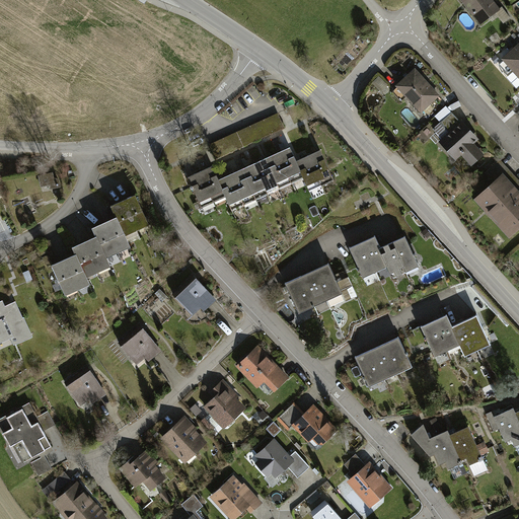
[(501,9),(493,0),(459,0),(480,25),(501,9)]
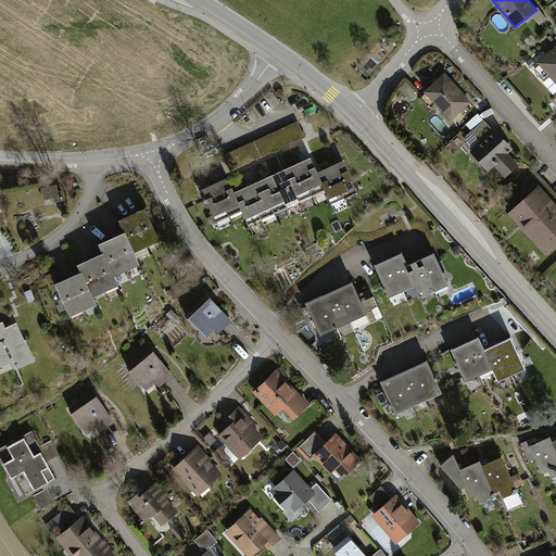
[(555,45),(538,62),(555,81),(555,45)]
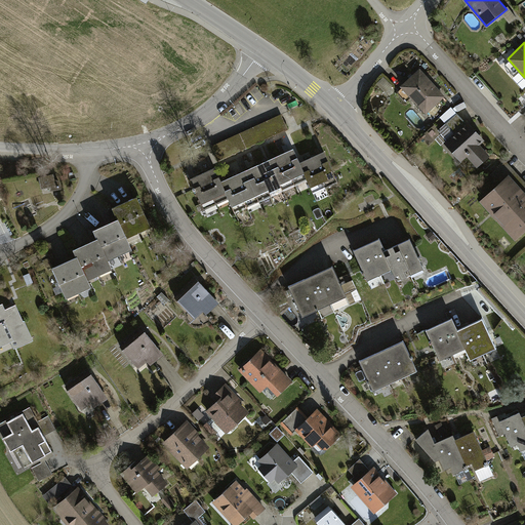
[(426,115),(445,96),(419,68),(399,86),(426,115)]
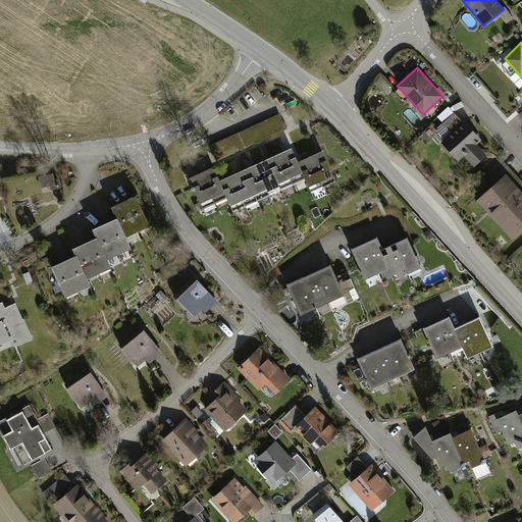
[(473,165),(486,153),(477,144),(483,139),(466,119),(463,122),(449,107),(430,123),(445,139),(440,142),(458,161),(464,156),(473,165)]
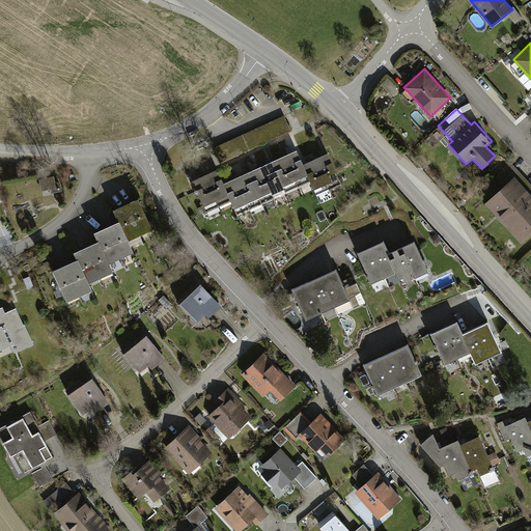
[(284,116),(215,148),(221,162),(242,154),(256,146),(270,140),(290,131),(284,116)]
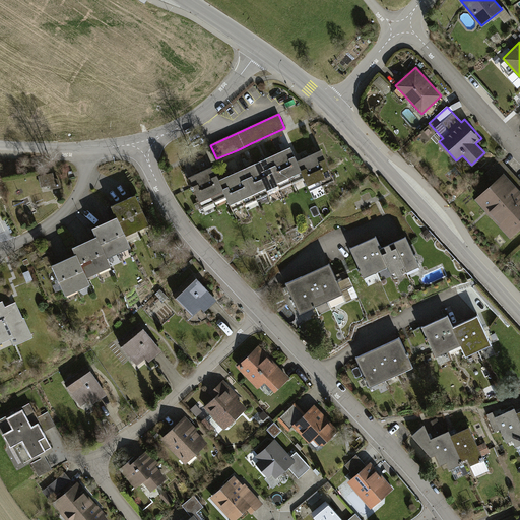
[(190,175),(189,176),(202,204),(224,194),(229,203),(301,171),(307,183),(332,172),(321,148),(319,150),(299,159),(293,144),(287,146),(267,155),(264,157),(244,167),(240,168),(219,177),(213,165),(210,166),(190,175)]
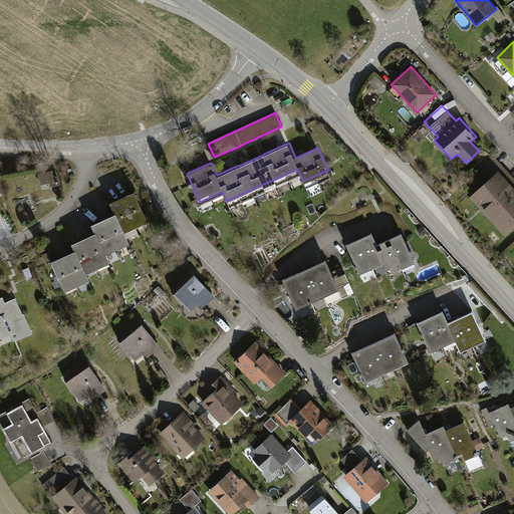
[(513,177),(495,157),(479,171),(488,180),(470,196),(505,235),(513,226),(513,177)]
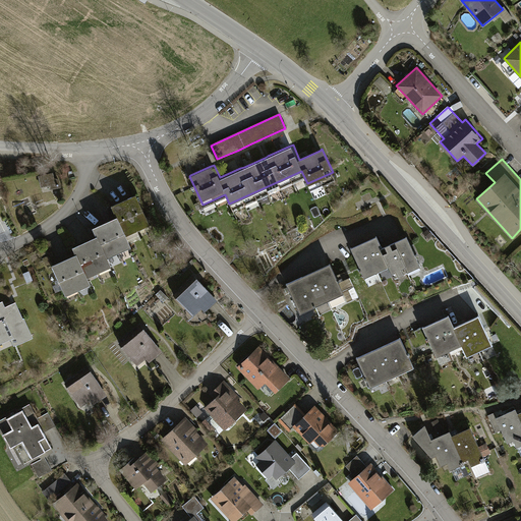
[(60,179),(56,180),(55,173),(41,176),(44,190),(61,187),(60,179)]
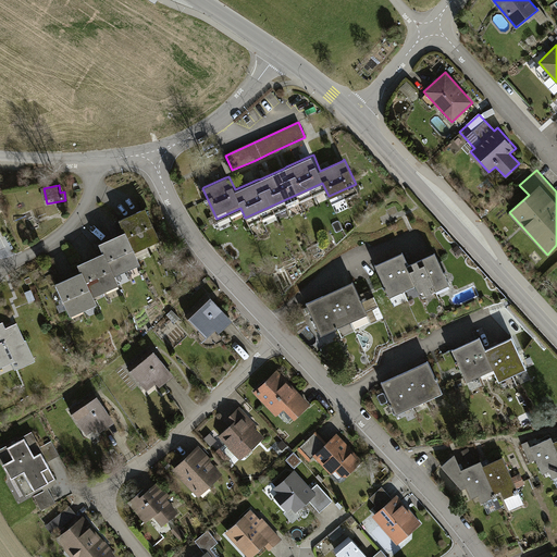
[(128,236),(137,256),(163,244),(149,213),(124,224),(128,236)]
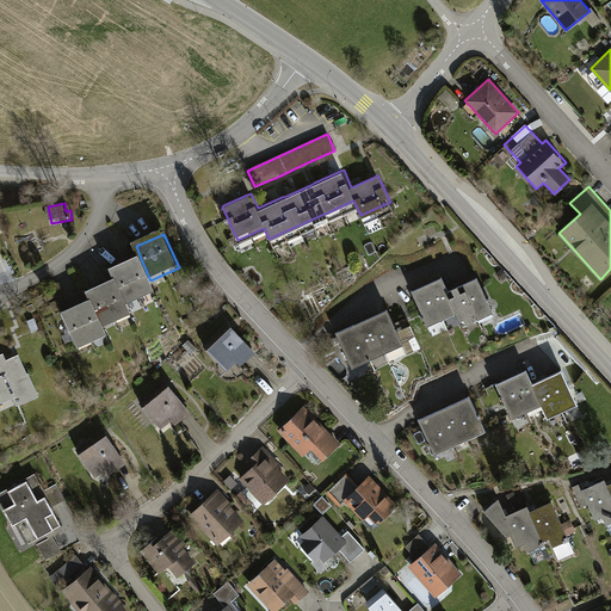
[(118,281),(129,306),(156,294),(150,281),(141,259),(113,271),(118,281)]
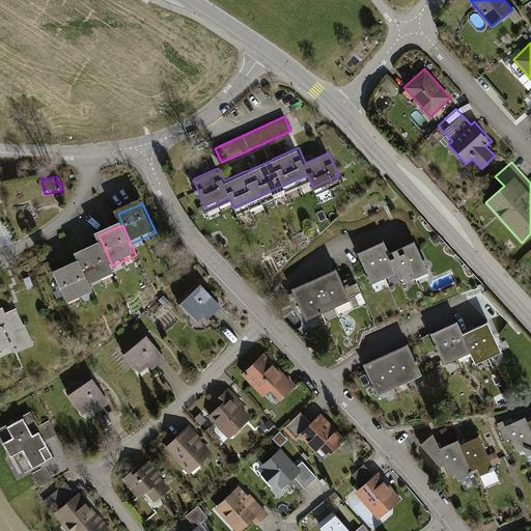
[(441,240),(436,234),(431,238),(437,244),(441,240)]
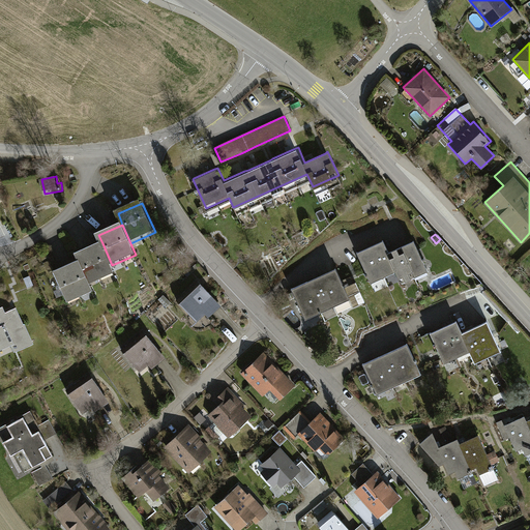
[(400,273),(391,255),(386,242),(358,255),(373,285),(400,273)]
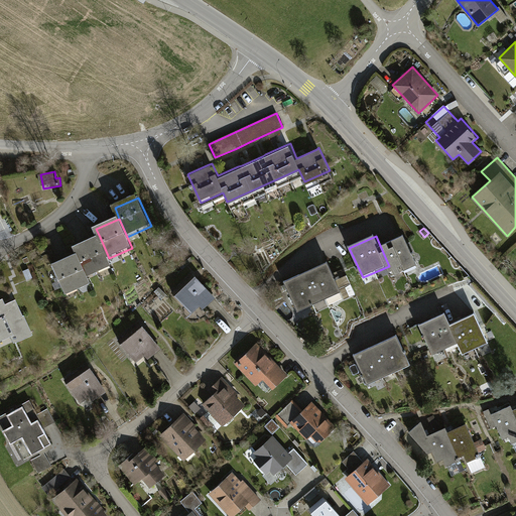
[(80,256),(90,279),(114,268),(109,258),(100,237),(76,248),(80,256)]
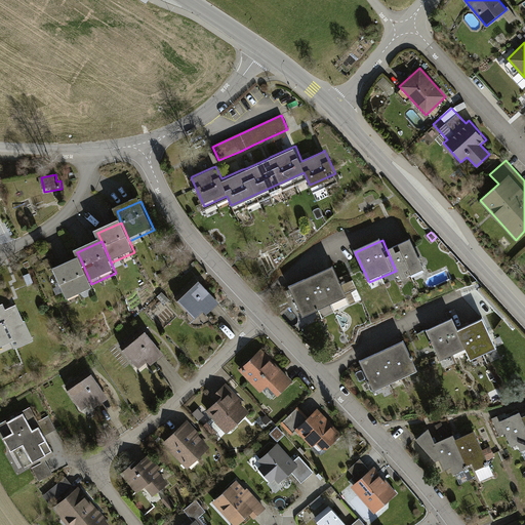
[(388,252),(396,271),(401,282),(426,271),(412,241),(388,252)]
